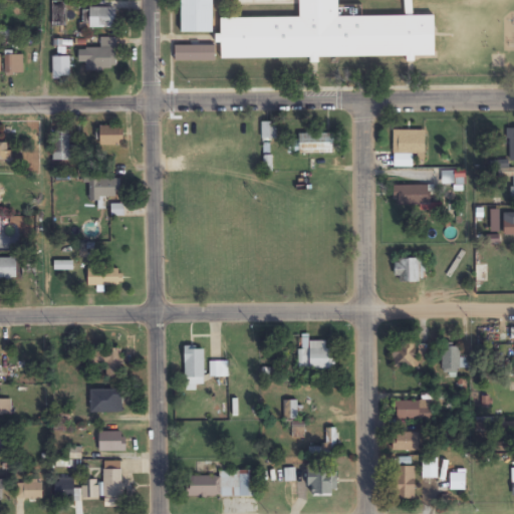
[(213,0),(181,0),(182,34),(213,34),(213,0)]
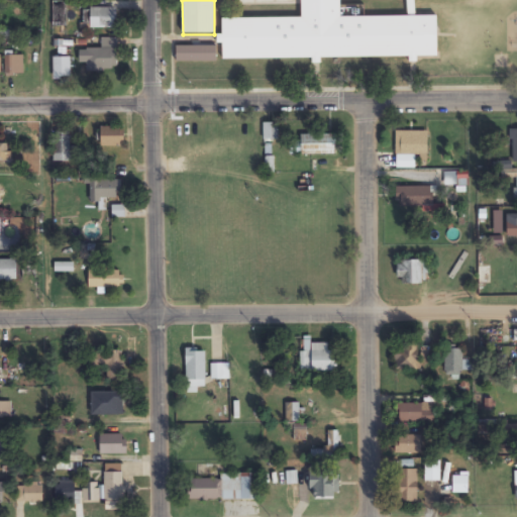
[(437,58),(437,17),(340,18),(339,0),(242,0),(262,0),(300,0),(301,18),(222,19),(222,38),(221,38),(222,60),(437,58)]
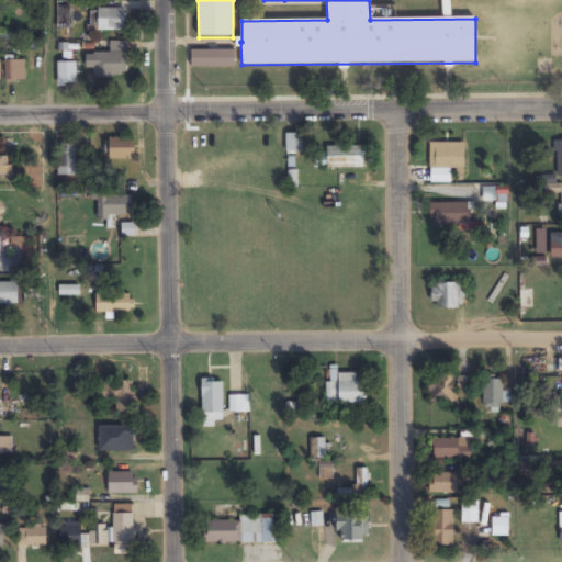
[(57,32),(70,32),(70,2),(57,2),(57,32)]
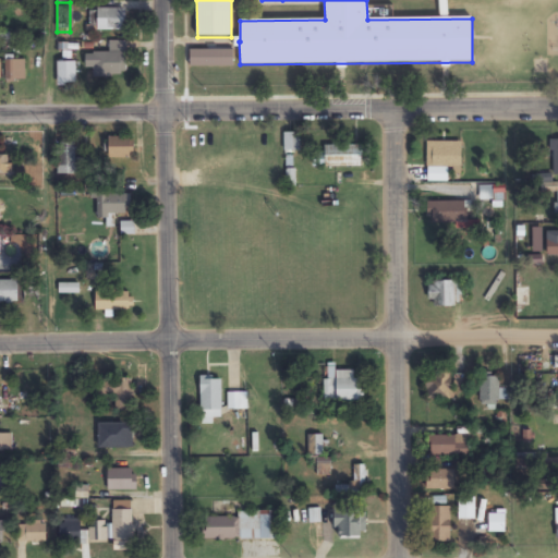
[(125,31),(125,10),(93,10),(93,31),(125,31)]
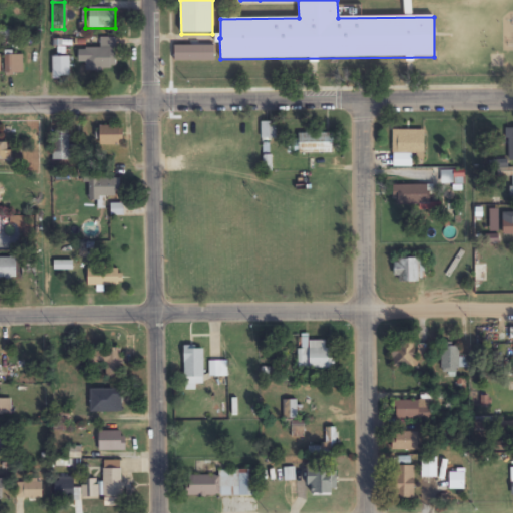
[(79,63),(86,63),(86,72),(116,71),(116,39),(100,39),(100,50),(79,50),(79,63)]
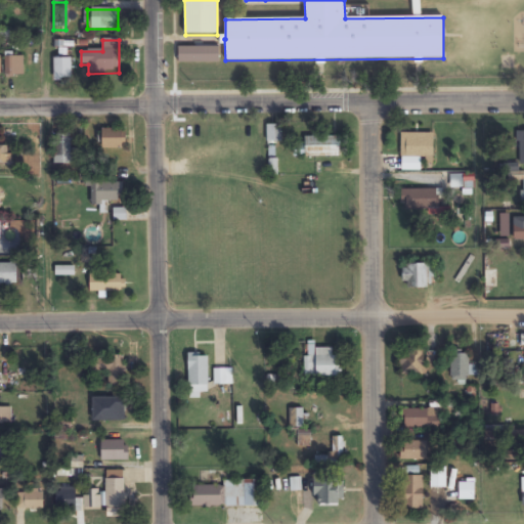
[(178,63),(219,63),(219,47),(178,47),(178,63)]
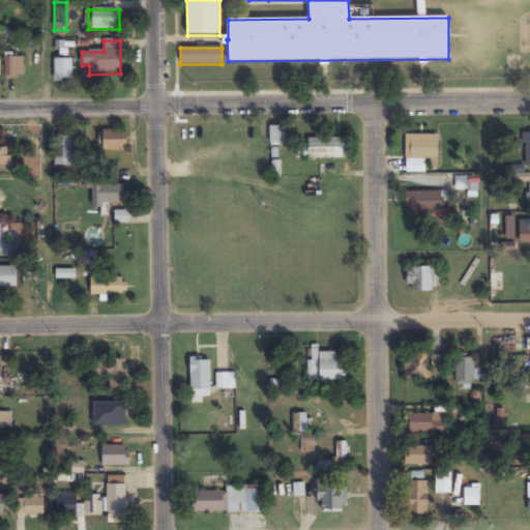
[(23,57),(5,57),(5,78),(23,78),(23,57)]
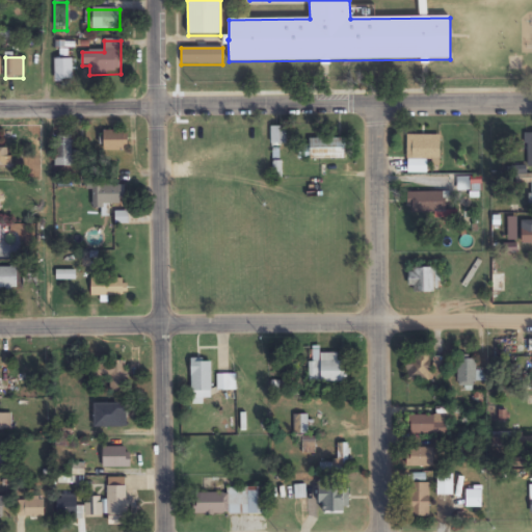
[(55,83),(72,83),(72,60),(55,60),(55,83)]
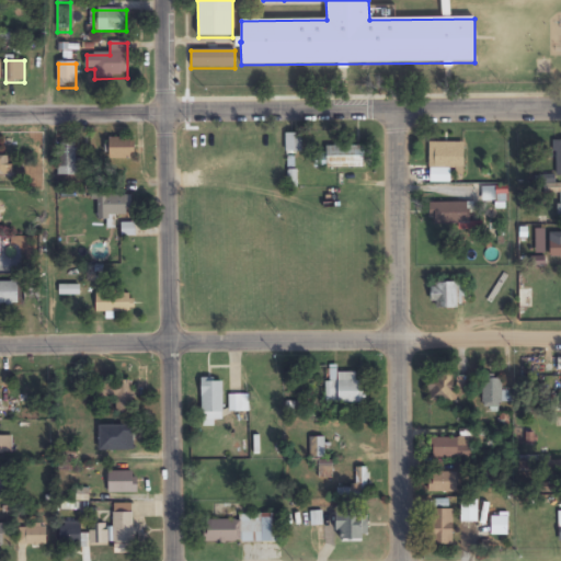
[(110,159),(134,159),(134,137),(110,137),(110,159)]
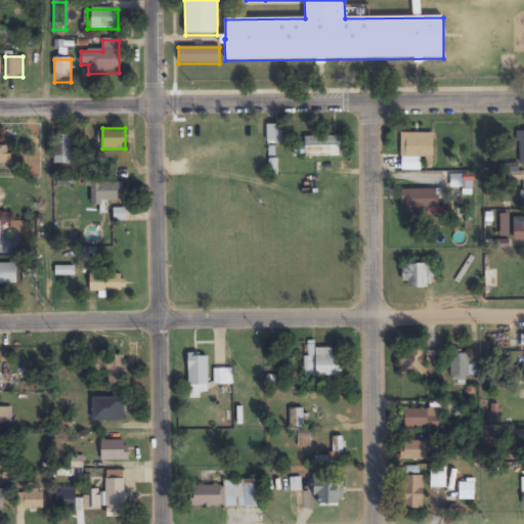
[(400,171),(422,171),(422,161),(433,161),(433,133),(400,133),(400,171)]
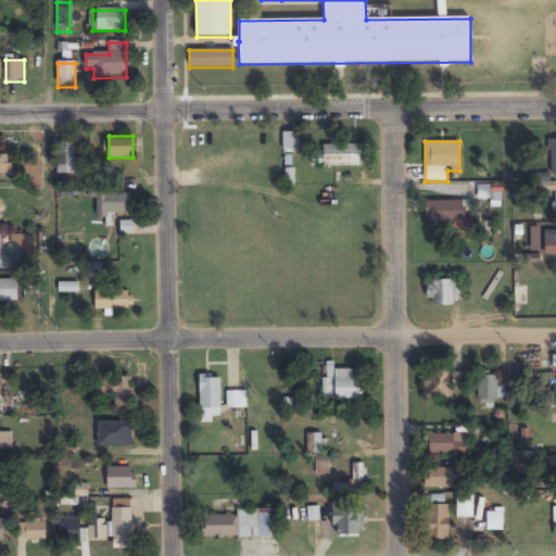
[(58,174),(75,174),(75,143),(58,143),(58,174)]
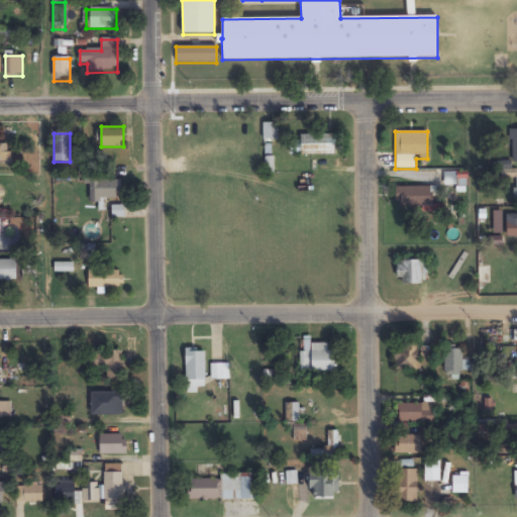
[(300,135),(300,149),(291,149),(291,154),(333,154),(333,135),(300,135)]
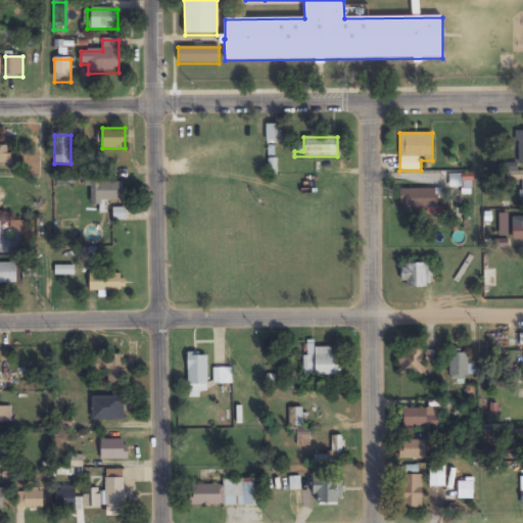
[(0,164),(9,165),(9,146),(0,146),(0,164)]
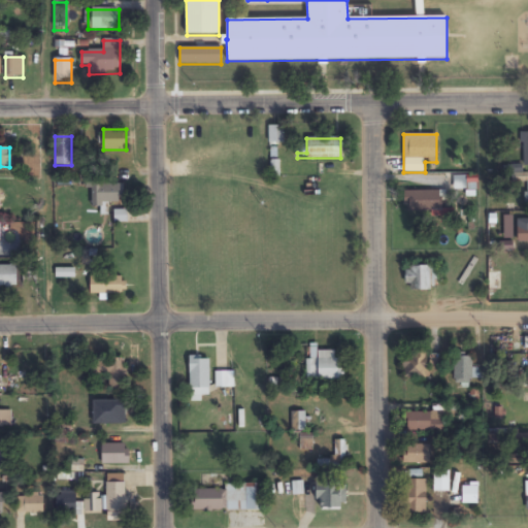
[(476,191),(476,175),(454,176),(454,191),(476,191)]
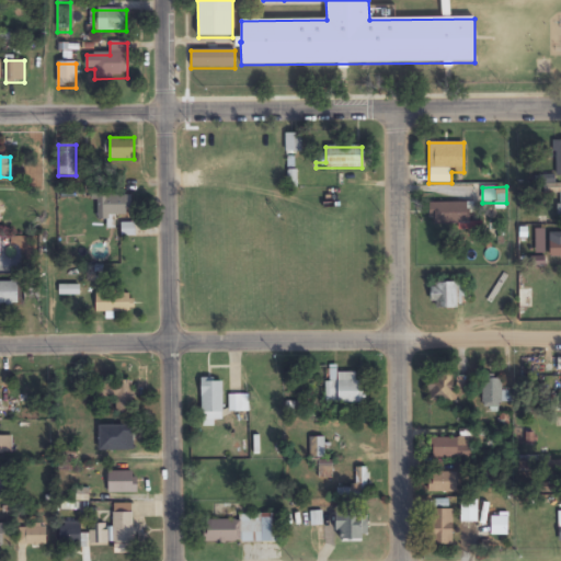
[(130,195),(98,195),(98,220),(115,220),(115,216),(130,216),(130,195)]
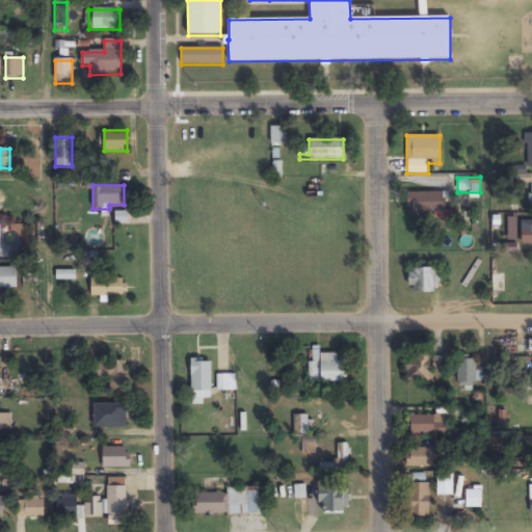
[(407,192),(407,215),(446,215),(446,192),(407,192)]
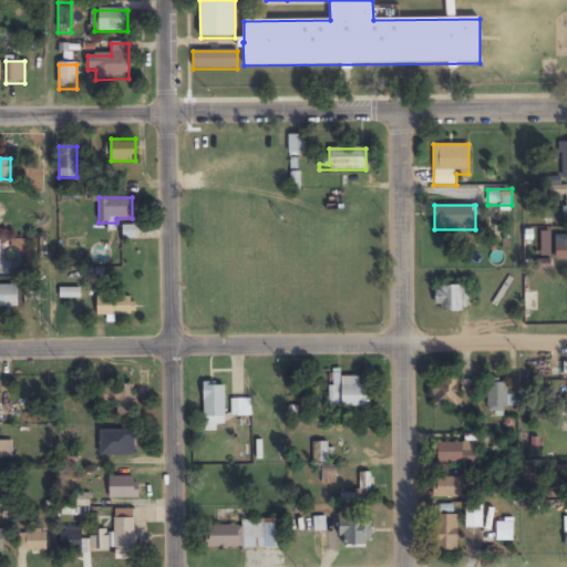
[(19,286),(0,285),(0,309),(19,310),(19,286)]
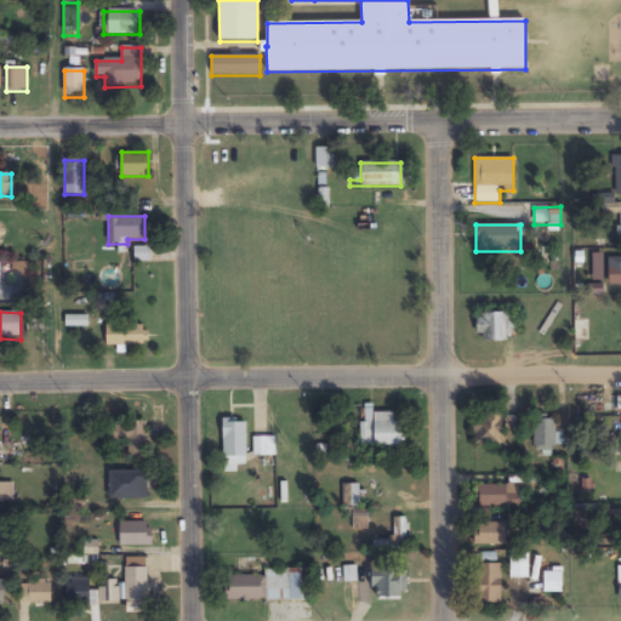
[(507,313),(477,313),(477,342),(507,342),(507,313)]
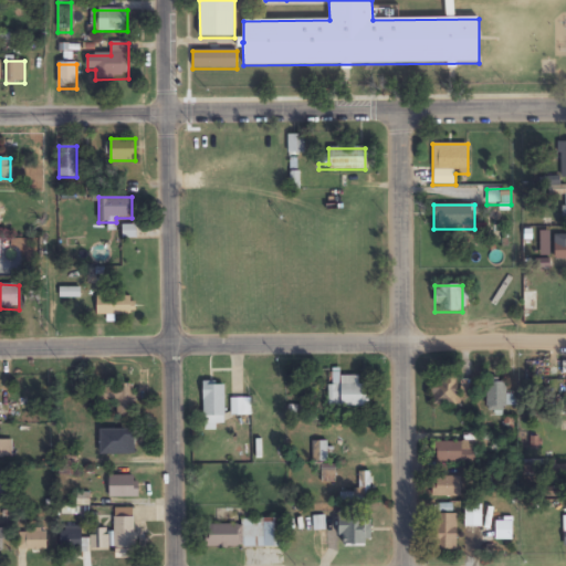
[(97,315),(133,316),(133,296),(97,296),(97,315)]
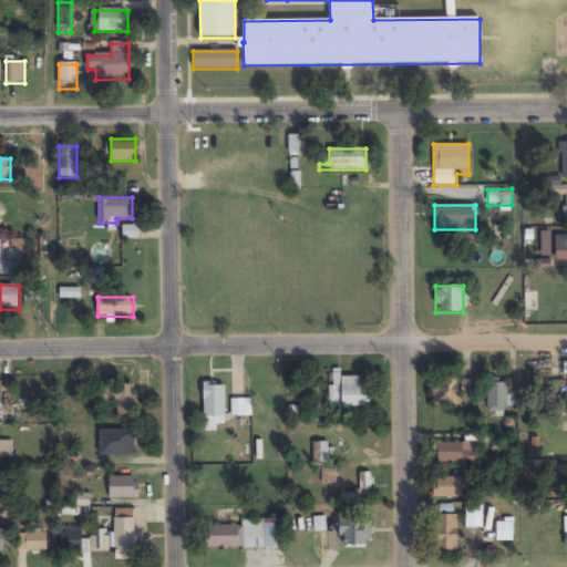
[(370,406),(370,385),(360,385),(360,377),(341,377),(341,370),(330,370),(330,408),(370,406)]
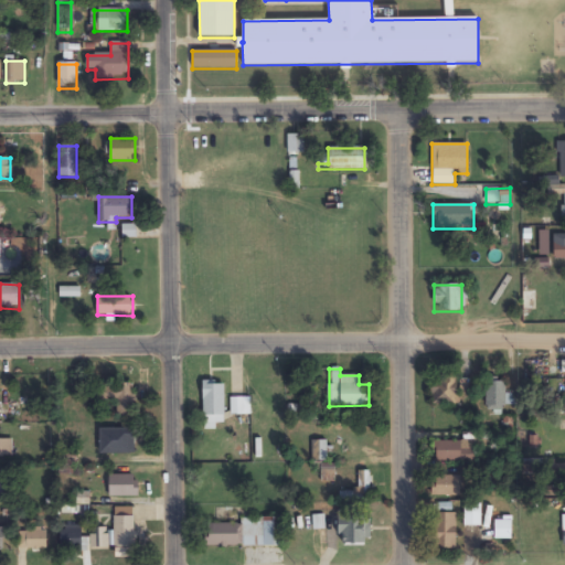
[(458,405),(458,376),(432,376),(432,405),(458,405)]
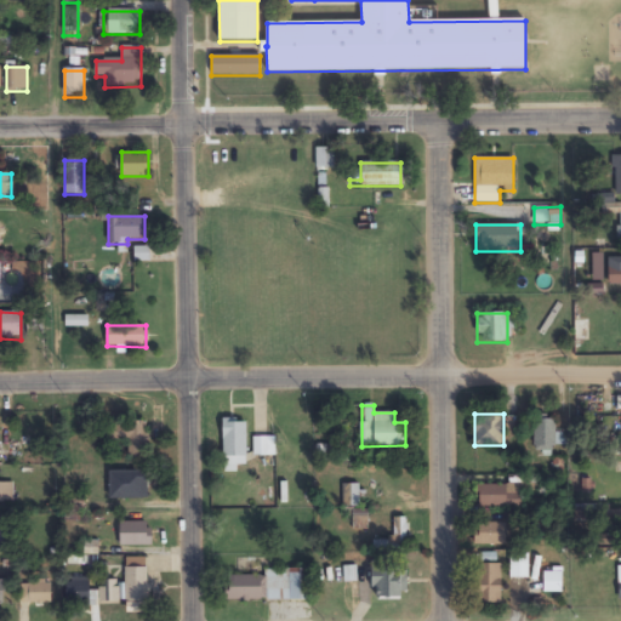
[(556,453),(556,416),(534,416),(534,453),(556,453)]
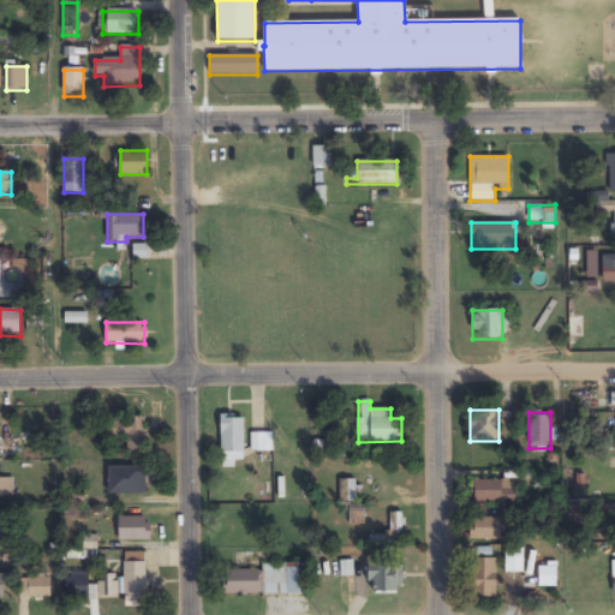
[(244,465),(244,416),(221,416),(221,465),(244,465)]
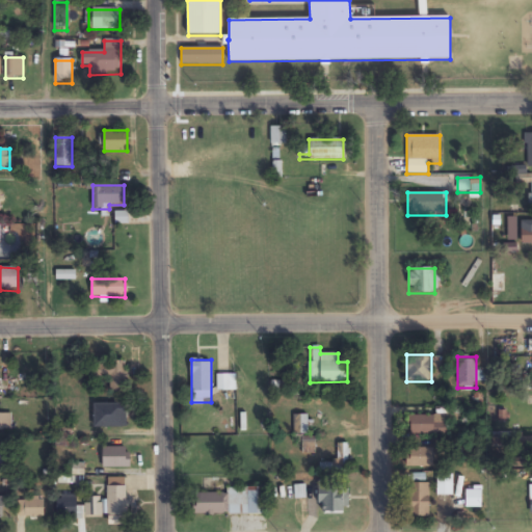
[(126,393),(126,362),(89,362),(89,377),(110,377),(110,393),(126,393)]
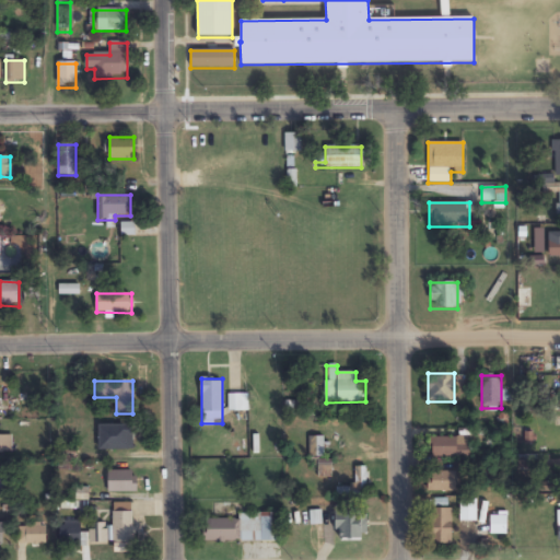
[(247,394),(229,394),(229,411),(247,411),(247,394)]
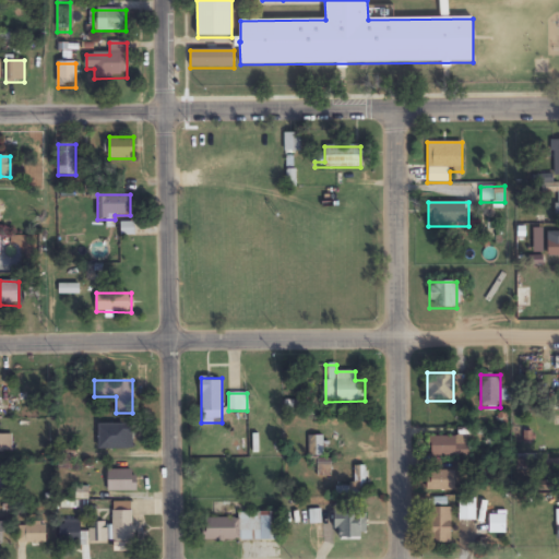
[(133,450),(133,425),(98,425),(98,450),(133,450)]
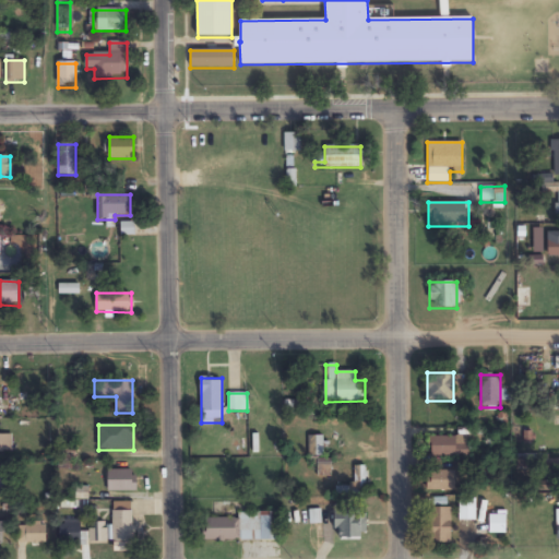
[(0,433),(0,452),(12,452),(12,435),(0,433)]
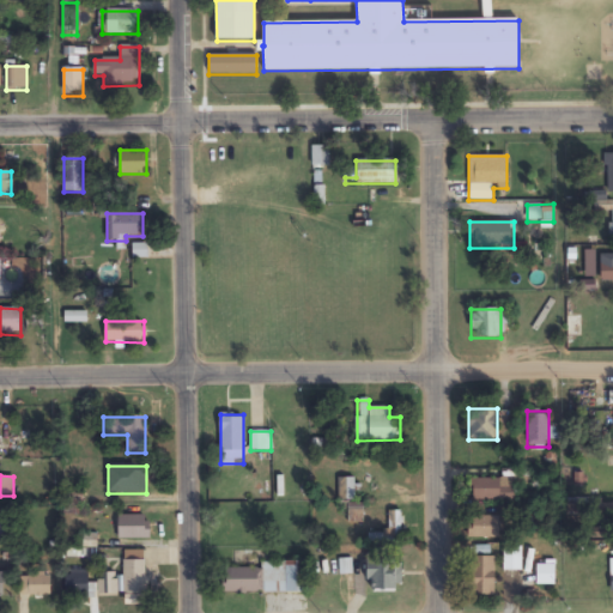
[(339,496),(353,497),(353,479),(339,479),(339,496)]
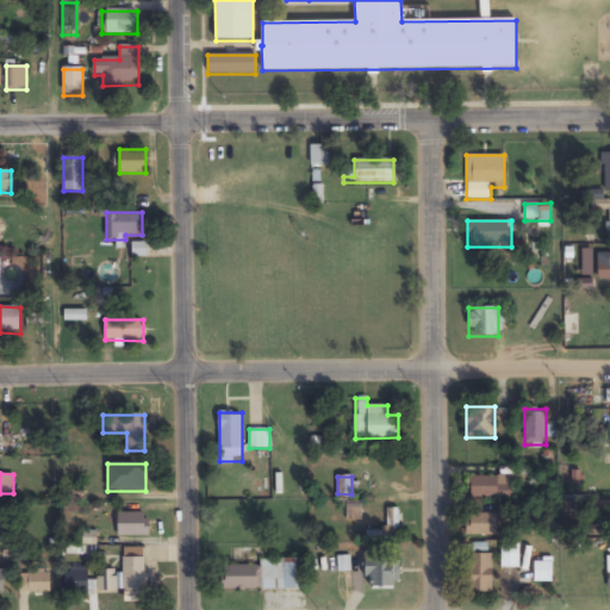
[(466,477),(466,498),(512,498),(512,477),(466,477)]
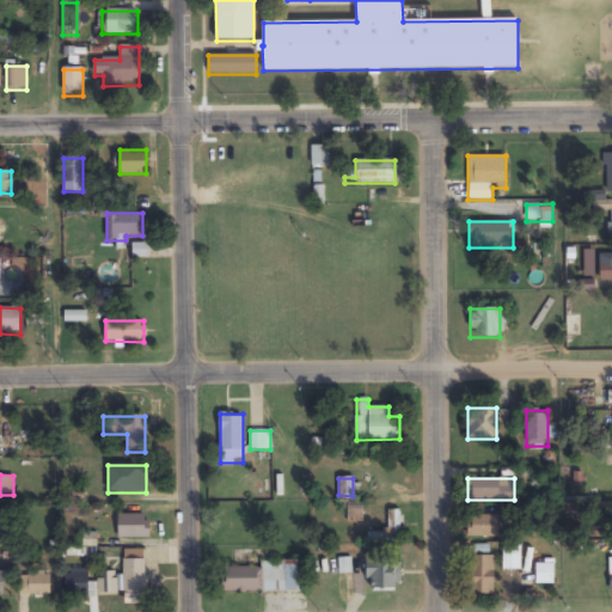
[(401,509),(387,509),(387,533),(368,533),(368,540),(401,540),(401,509)]
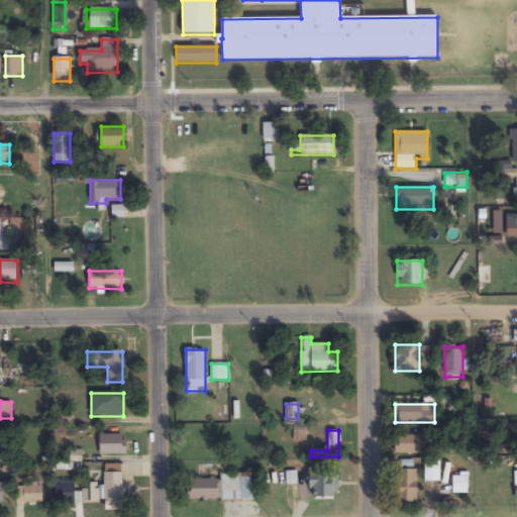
[(125,434),(100,434),(100,455),(125,455),(125,434)]
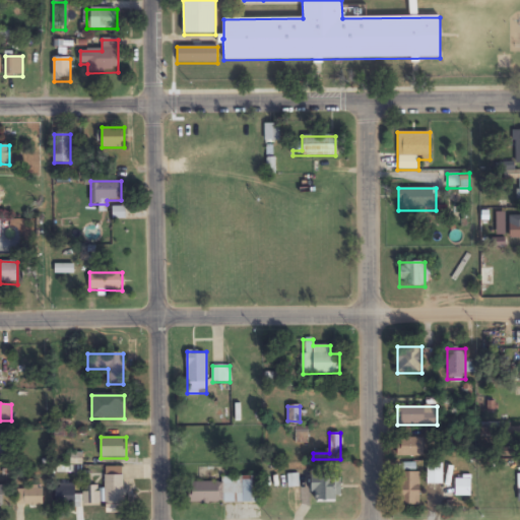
[(424,439),(402,439),(402,456),(424,456),(424,439)]
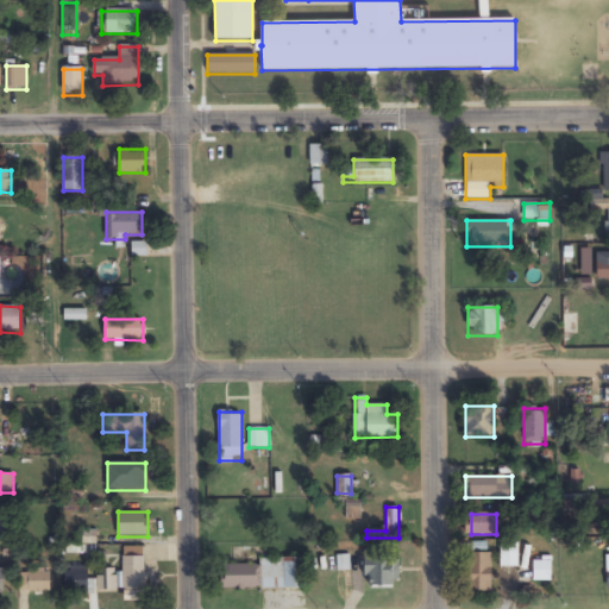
[(500,544),(500,569),(520,569),(520,544),(500,544)]
